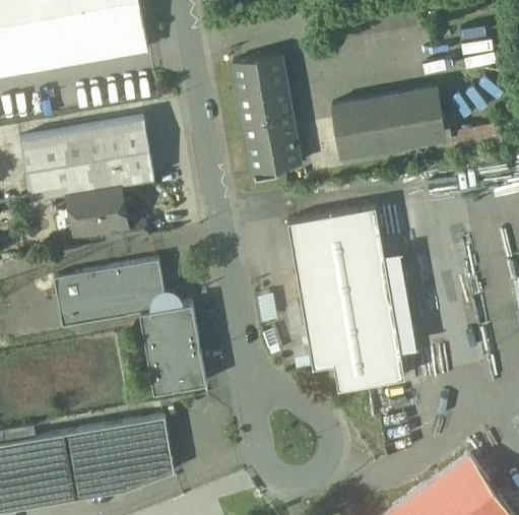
[(23,0),(0,4),(0,48),(144,23),(139,0),(23,0)]
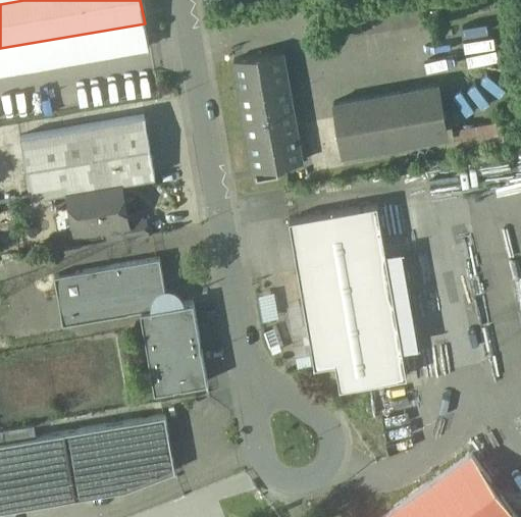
[(0,48),(0,79),(150,52),(145,23),(0,48)]
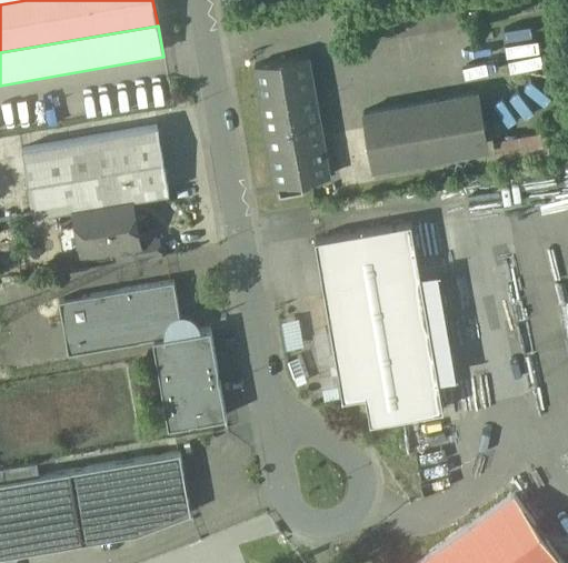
[(309,62),(256,71),(277,191),(330,182),(309,62)]
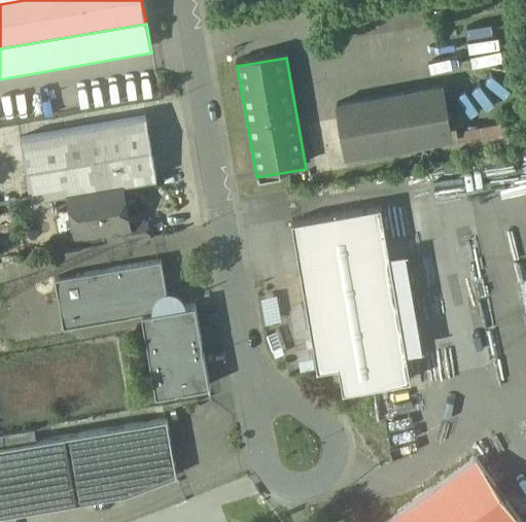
[(445,91),(338,109),(345,153),(452,135),(445,91)]
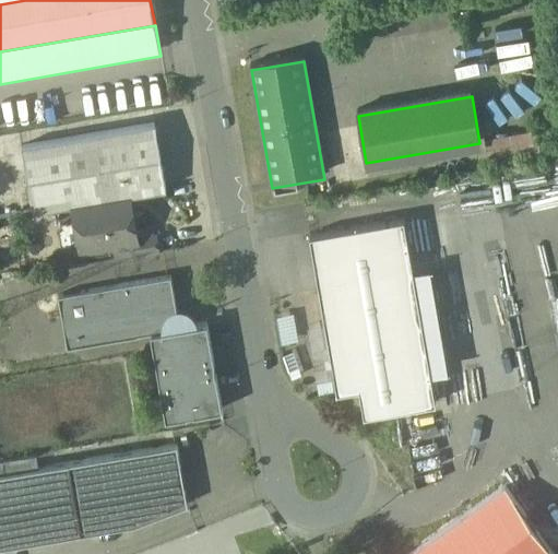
[(156,129),(23,152),(34,216),(57,212),(58,213),(74,210),(130,200),(167,193),(156,129)]
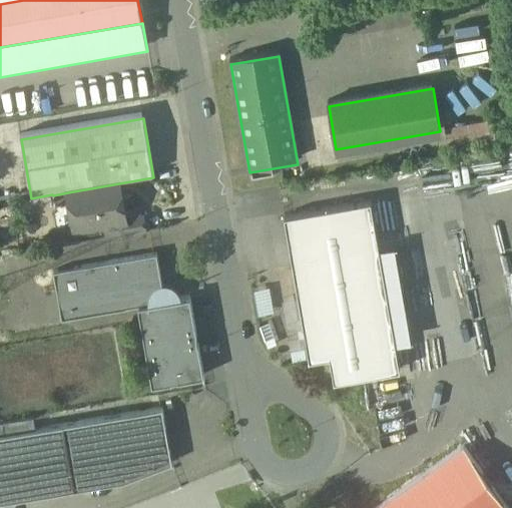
[(119,183),(68,192),(75,233),(106,227),(122,224),(122,220),(120,209),(123,205),(119,183)]
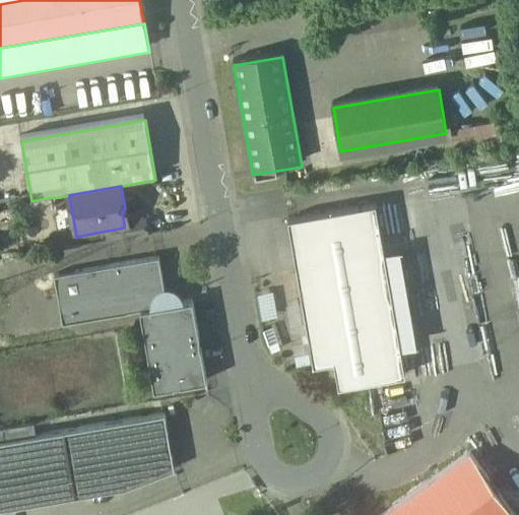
[(377,208),(289,223),(315,369),(335,366),(339,391),(406,379),(377,208)]
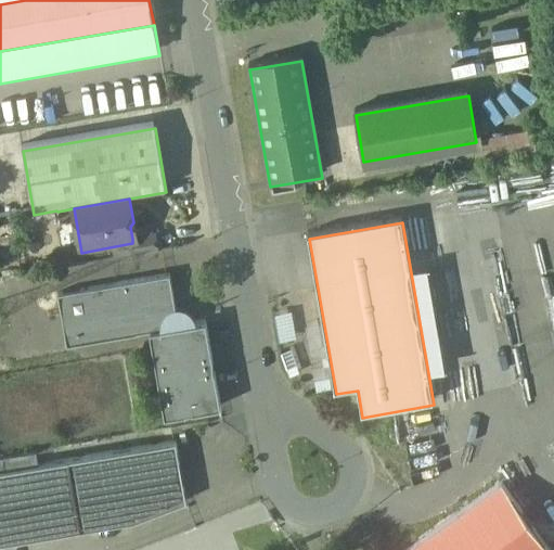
[(154,235),(132,239),(132,243),(115,246),(118,263),(157,255),(154,235)]
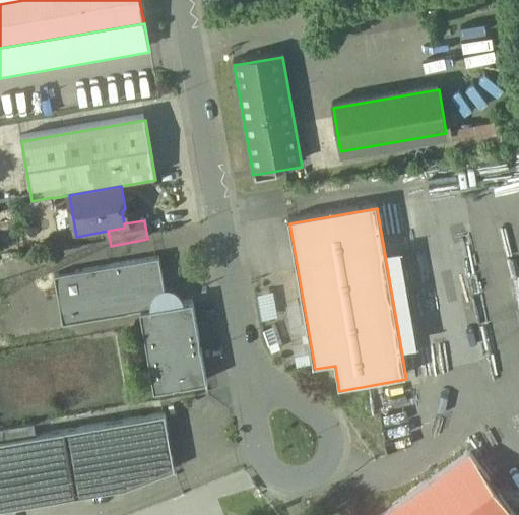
[(159,262),(55,280),(64,328),(129,316),(141,313),(145,336),(146,336),(146,339),(145,340),(155,394),(176,391),(176,390),(182,389),(182,390),(207,385),(202,353),(201,353),(200,345),(201,345),(194,305),(184,307),(183,303),(181,300),(174,295),(170,294),(166,294),(159,262)]
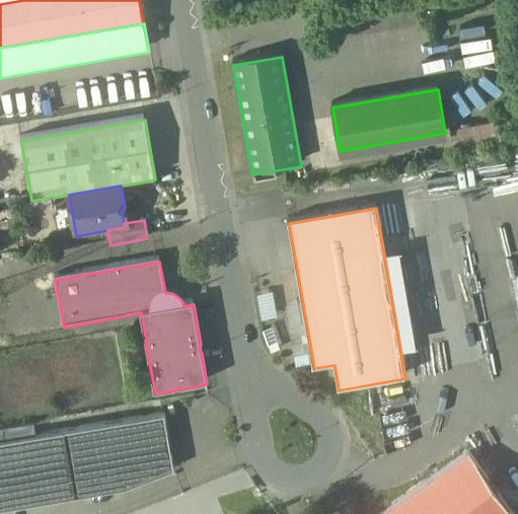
[(165,417),(0,445),(0,512),(127,491),(175,471),(165,417)]
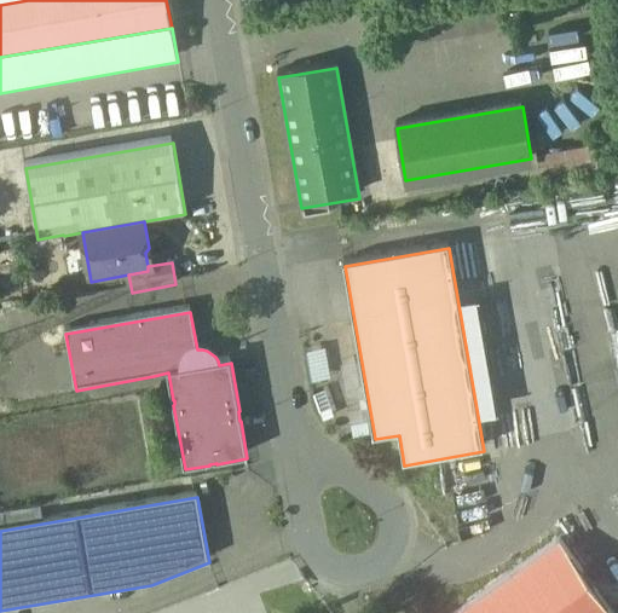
[(612,612),(562,542),(462,612),(612,612)]
